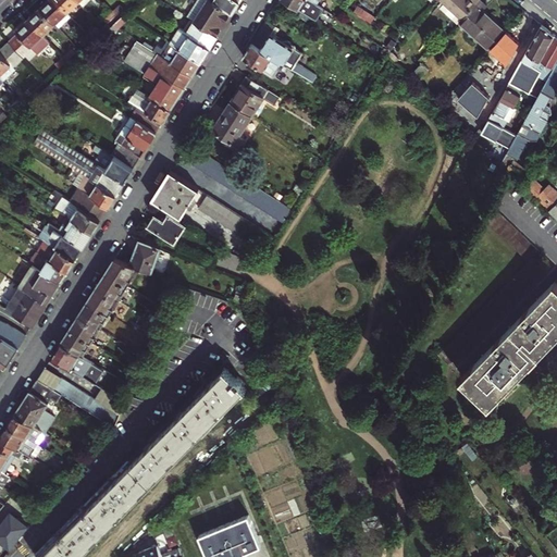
[(66,19),(70,15),(67,12),(56,0),(48,0),(46,2),(41,8),(54,21),(62,14),(66,19)]
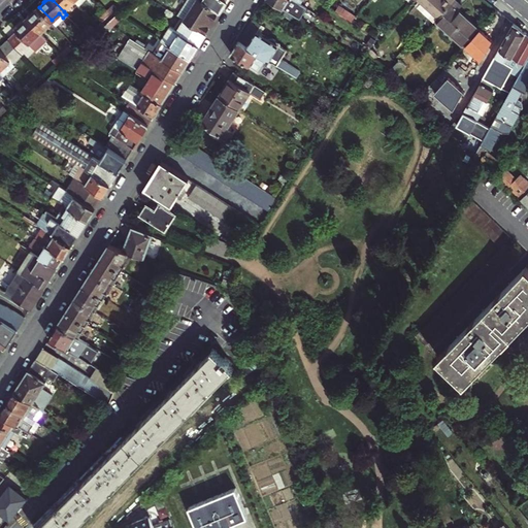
[(76,1),(75,0),(53,0),(64,11),(76,1)]
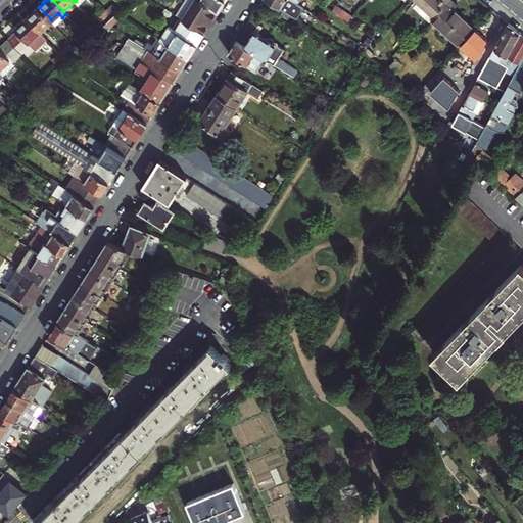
[(211,22),(219,12),(198,0),(186,0),(176,16),(182,19),(185,22),(204,34),(211,22)]
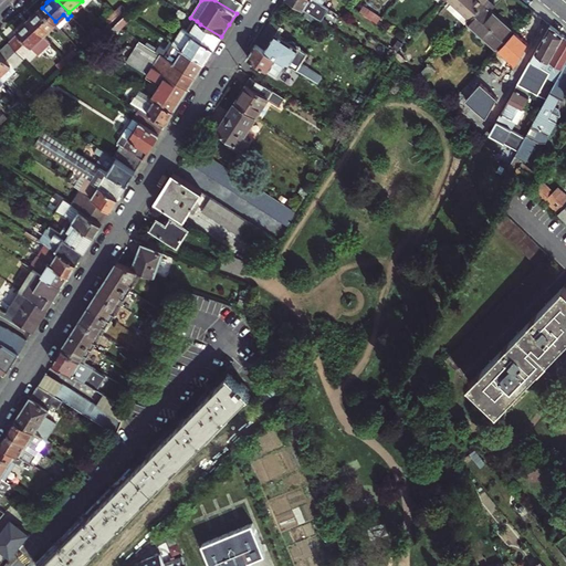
[(215,0),(237,13),(241,7),(243,2),(240,0),(215,0)]
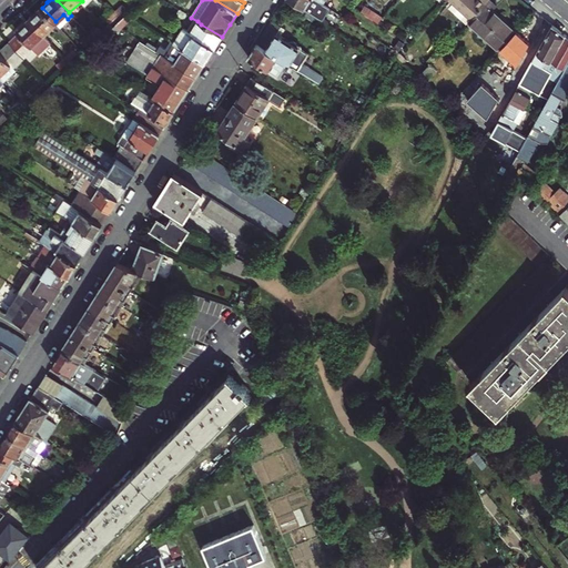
[(331,8),(324,3),(317,0),(290,0),(323,20),(331,8)]
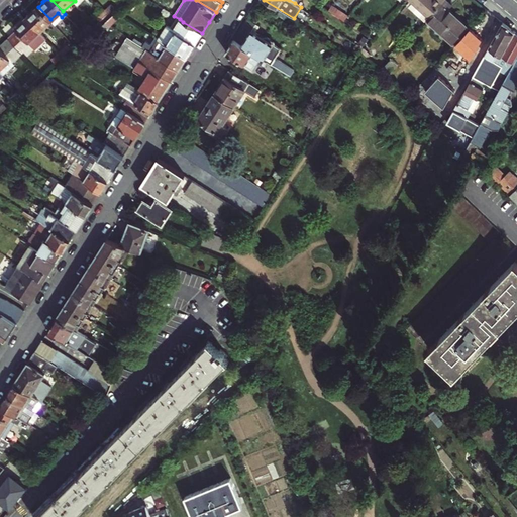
[(410,0),(412,2),(409,6),(425,22),(427,19),(444,0),(410,0)]
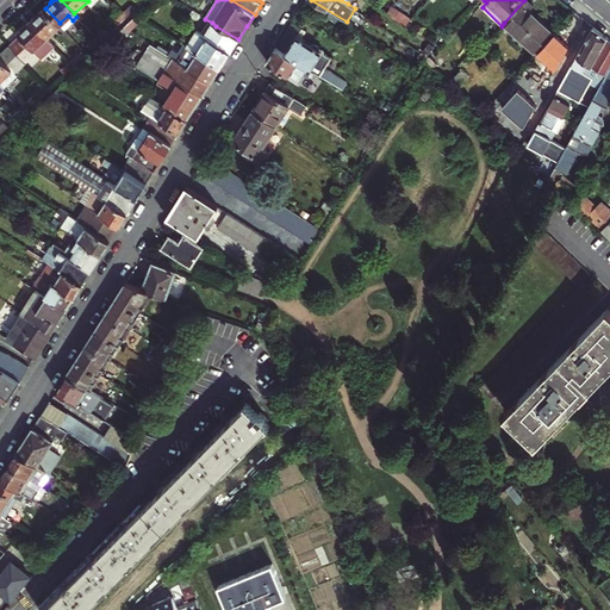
[(530,11),(534,6),(527,0),(524,0),(504,23),(537,54),(555,33),(542,22),(530,11)]
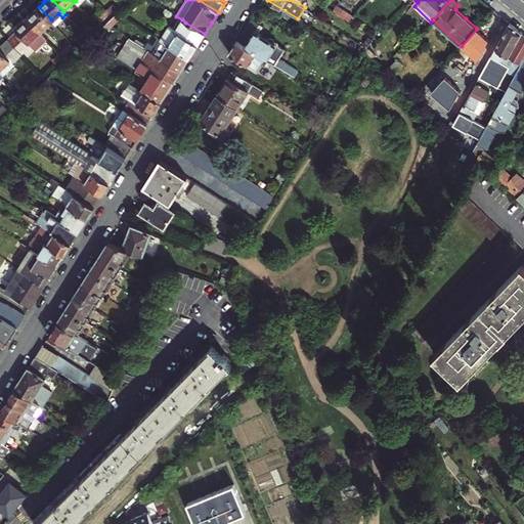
[(117,7),(113,3),(105,10),(108,14),(117,7)]
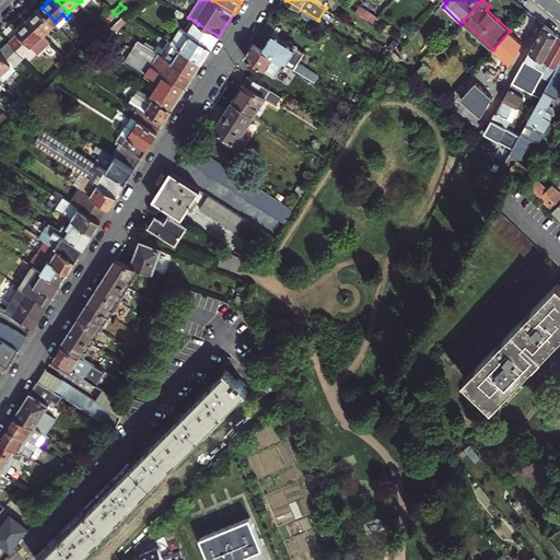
[(377,15),(361,6),(356,11),(372,22),(377,15)]
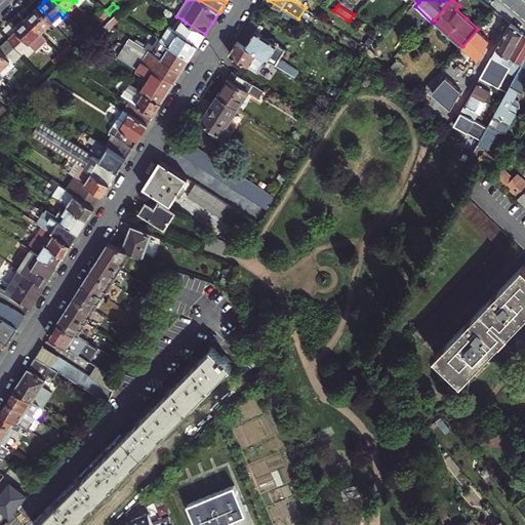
[(34,11),(28,17),(40,31),(51,19),(39,7),(34,11)]
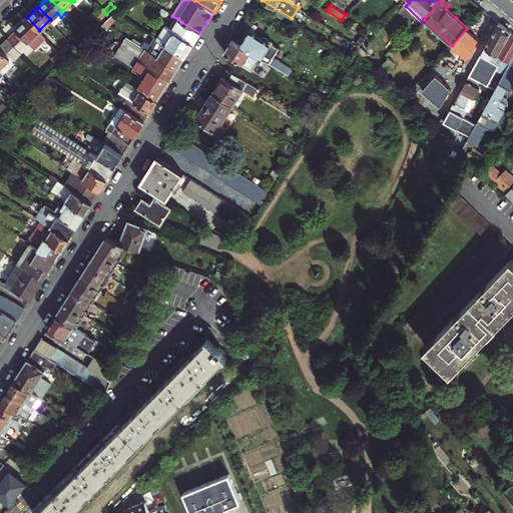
[(103,10),(95,17),(99,21),(106,14),(103,10)]
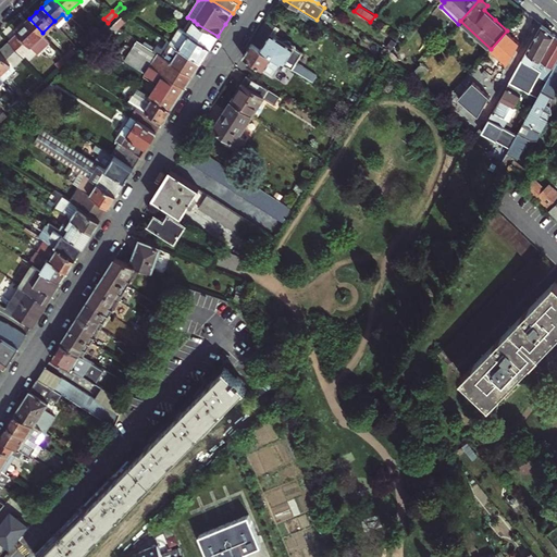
[(66,19),(62,14),(54,21),(59,26),(66,19)]
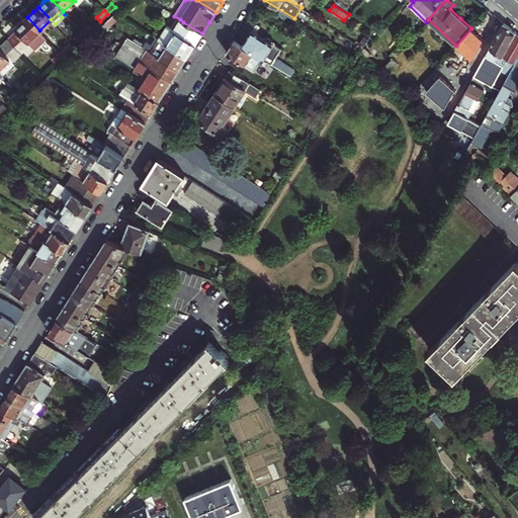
[(119,17),(114,14),(105,23),(110,26),(119,17)]
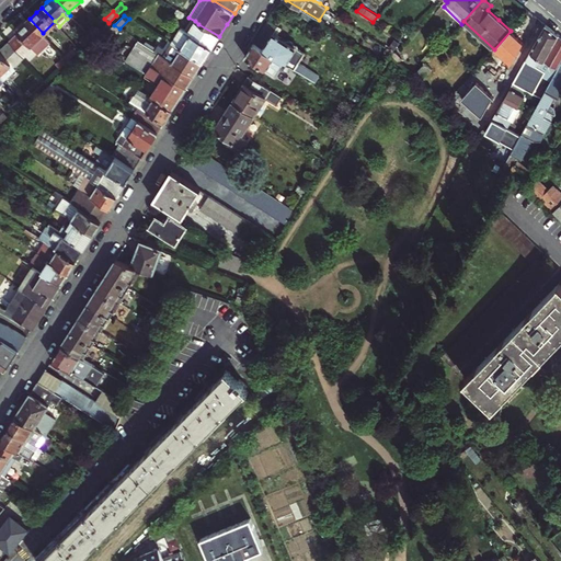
[(9,41),(24,57),(34,48),(38,54),(50,42),(43,33),(30,19),(19,29),(16,31),(19,33),(9,41)]
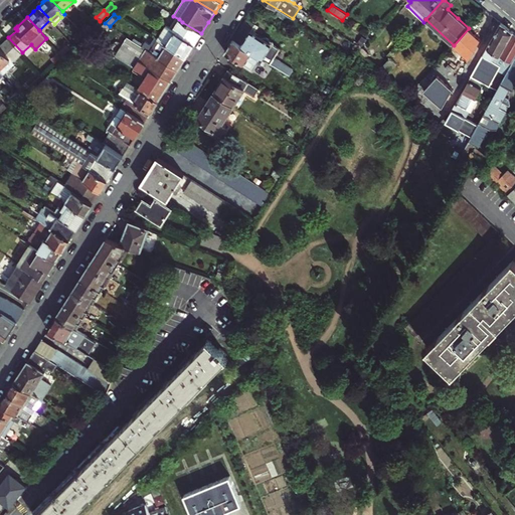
[(264,37),(255,32),(260,26),(246,18),(239,29),(233,39),(267,61),(291,75),(295,69),(276,57),(281,48),(273,43),(273,40),(268,37),(264,37)]
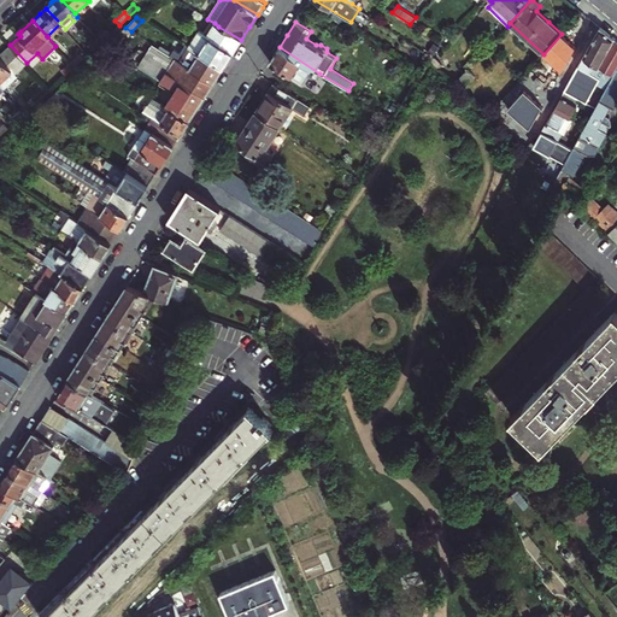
[(218,27),(215,23),(206,36),(210,39),(218,27)]
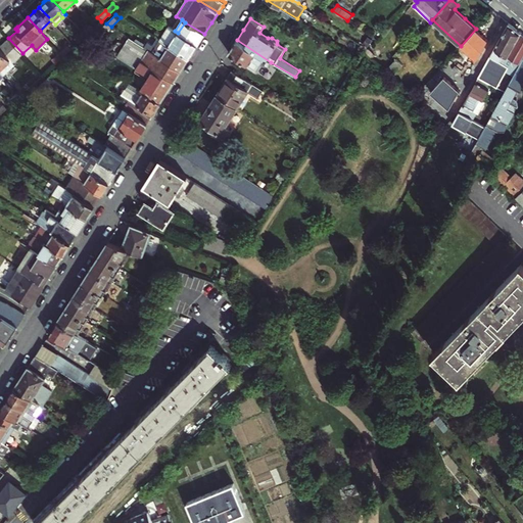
[(197,45),(204,34),(185,22),(178,33),(175,31),(171,28),(162,41),(189,57),(197,45)]
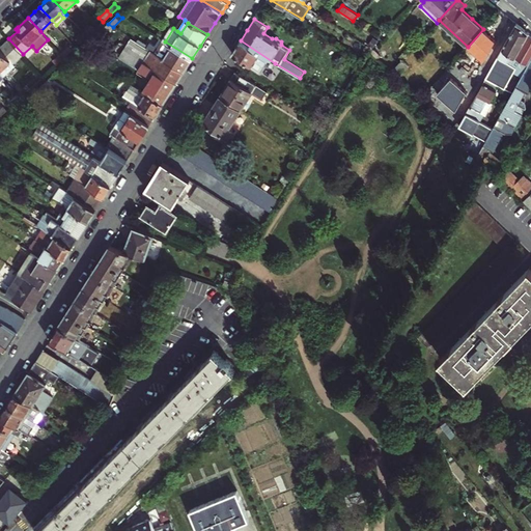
[(95,28),(91,24),(83,32),(86,35),(95,28)]
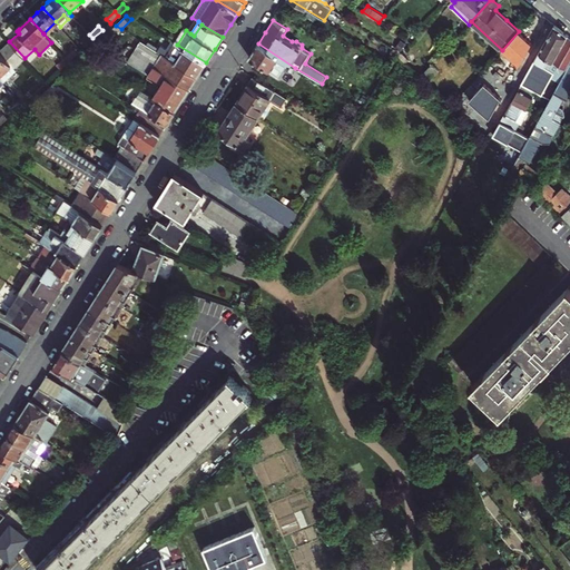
[(531,69),(546,77),(569,36),(562,30),(554,26),(531,69)]
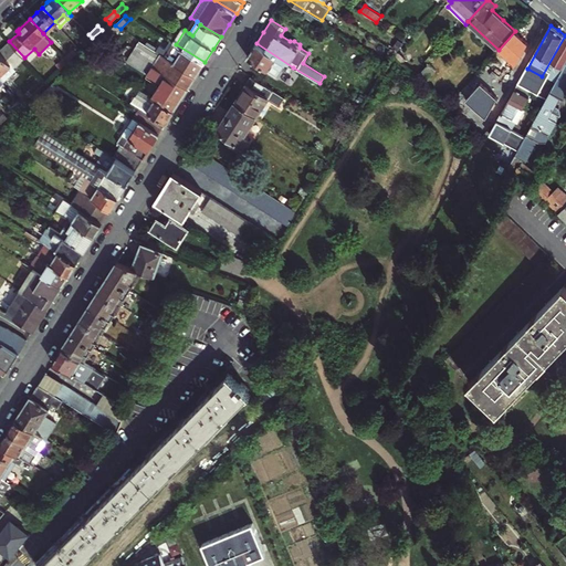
[(173,42),(176,44),(185,30),(181,28),(173,42)]
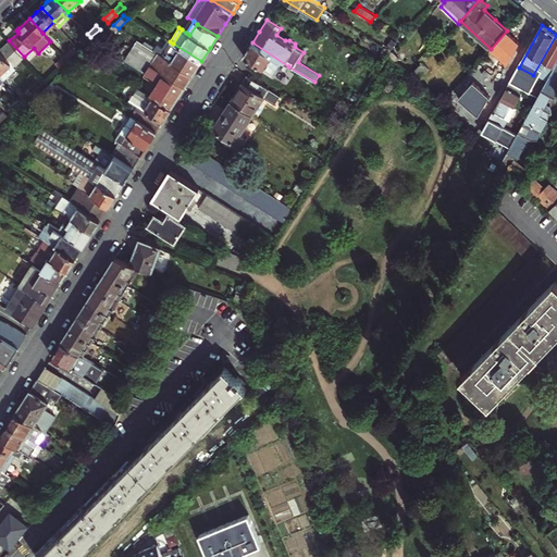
[(520,42),(507,31),(491,49),(508,63),(520,42)]
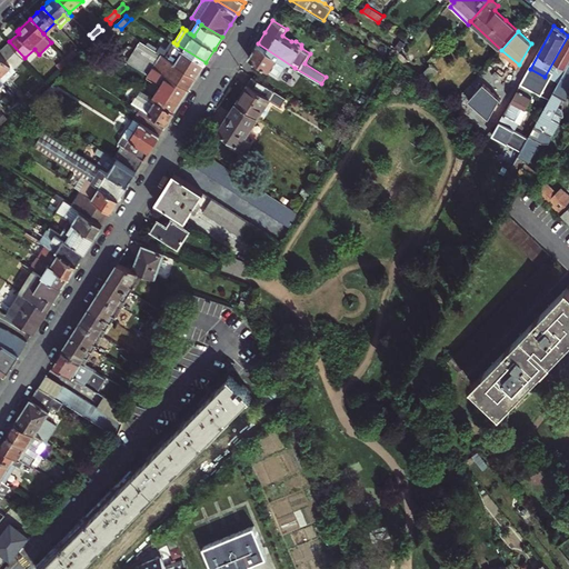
[(82,41),(86,45),(92,38),(89,35),(82,41)]
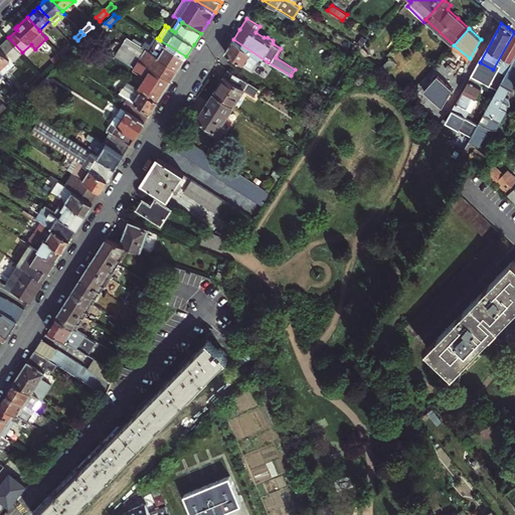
[(514,32),(493,69),(498,72),(499,70),(506,74),(514,57),(514,32)]
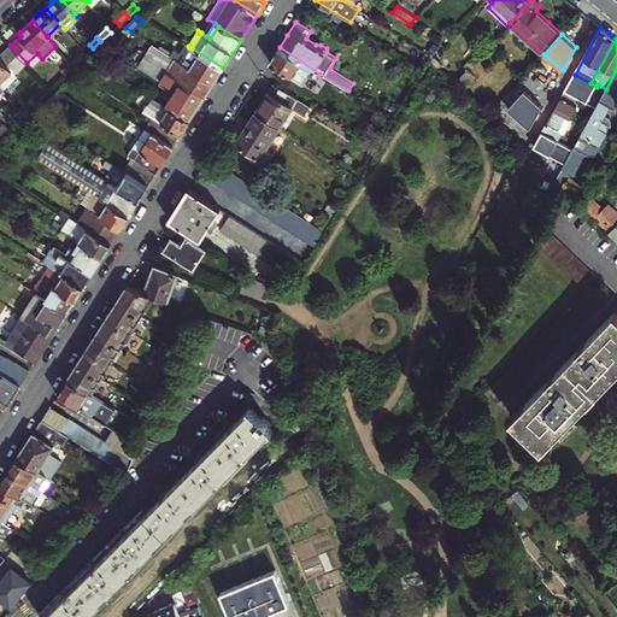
[(412,48),(404,42),(400,50),(409,54),(412,48)]
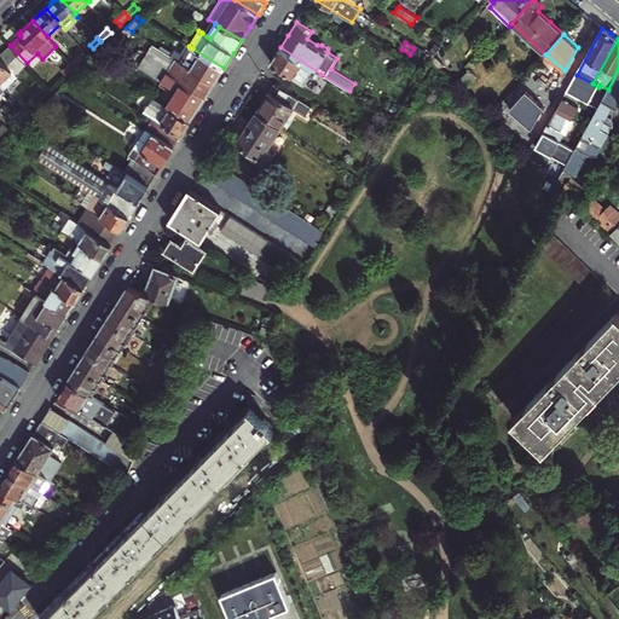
[(15,74),(27,63),(10,45),(0,53),(0,84),(4,88),(17,76),(15,74)]
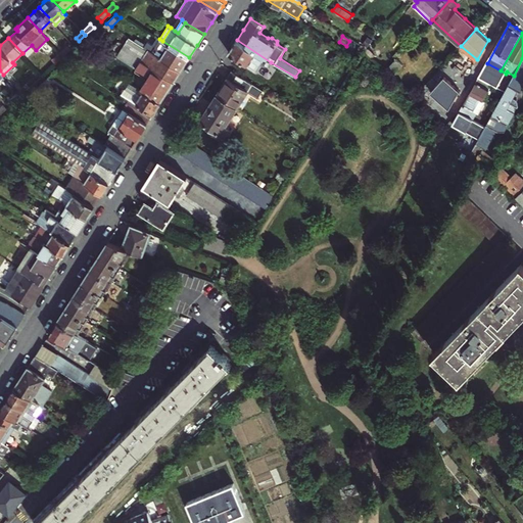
[(145,48),(129,38),(123,48),(174,82),(178,77),(181,70),(145,48)]
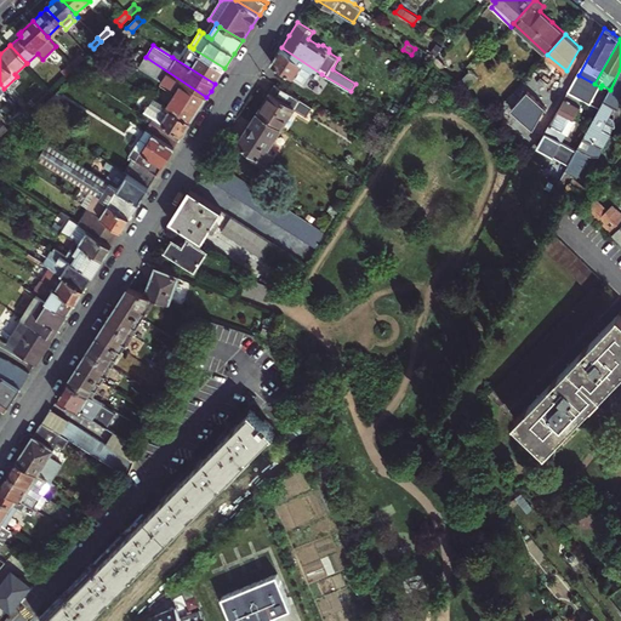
[(172,57),(215,84),(220,77),(224,68),(193,49),(189,46),(188,45),(181,56),(176,52),(172,57)]
